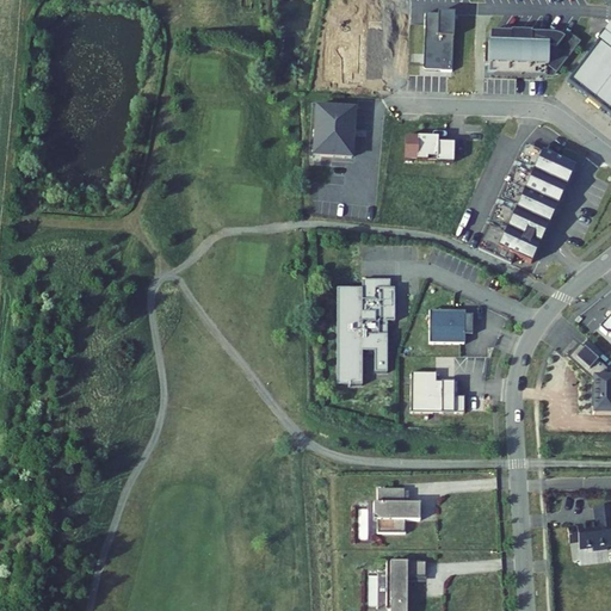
[(424,71),(452,72),(455,14),(426,13),(424,71)]
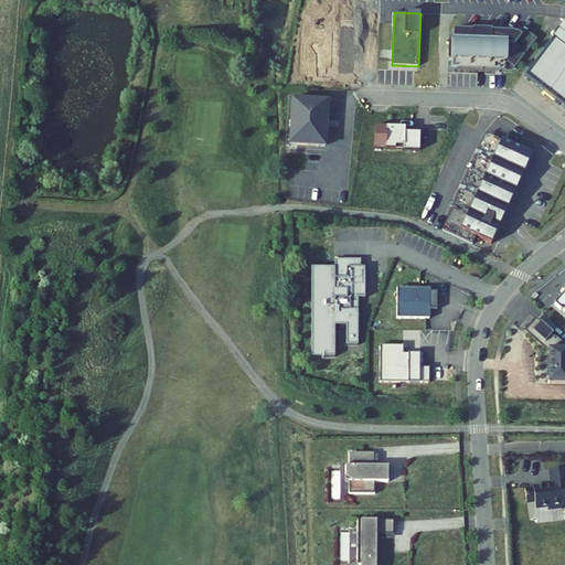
[(564,29),(526,77),(564,108),(564,29)]
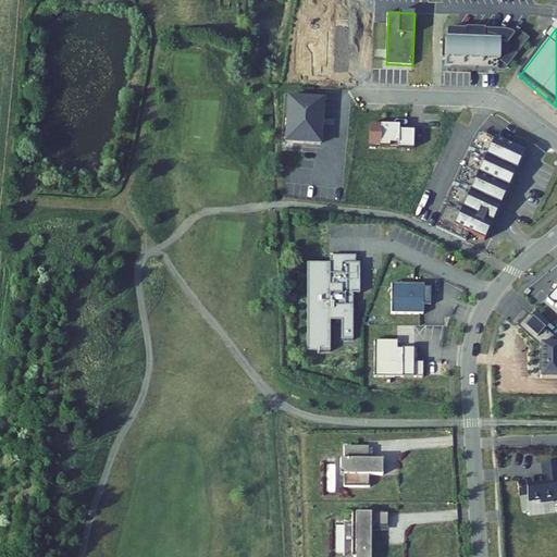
[(466,32),(448,32),(447,64),(447,66),(452,66),(452,70),(505,72),(530,40),(522,34),(519,33),(515,32),(466,29),(466,32)]
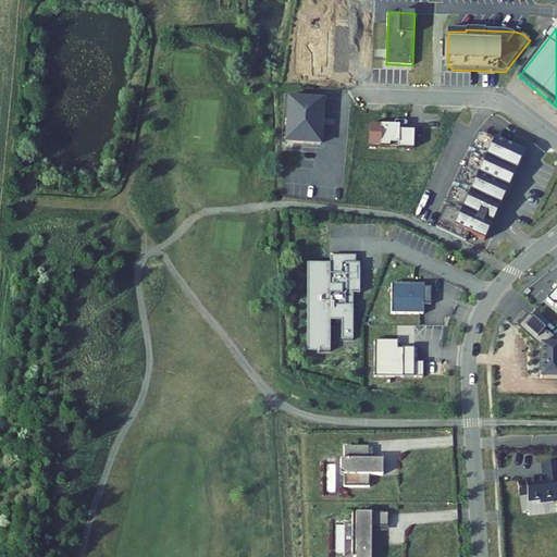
[(321,140),(324,96),(289,94),(287,138),(321,140)]
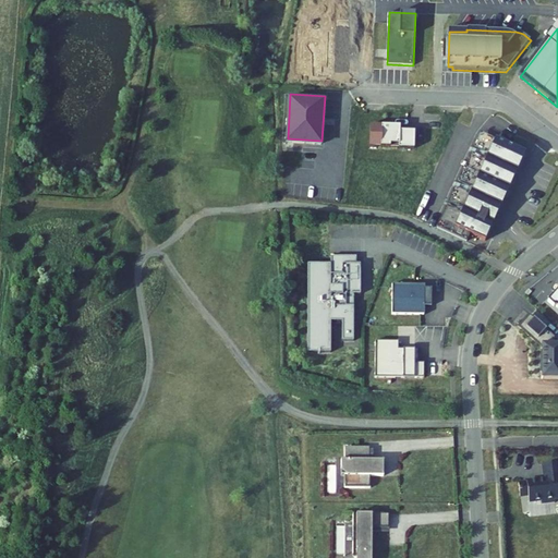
[(416,150),(416,133),(397,133),(397,128),(372,128),(372,149),(401,149),(401,150),(416,150)]
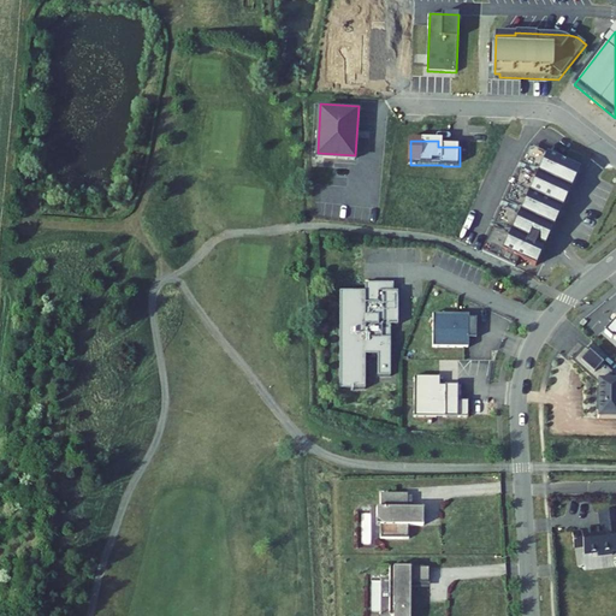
[(504,253),(546,158),(529,149),(487,246),(504,253)]
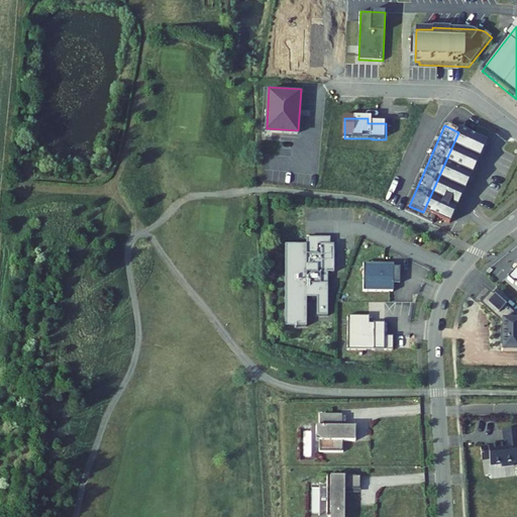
[(487,144),(458,132),(423,212),(409,206),(406,213),(434,225),(437,218),(451,225),(487,144)]
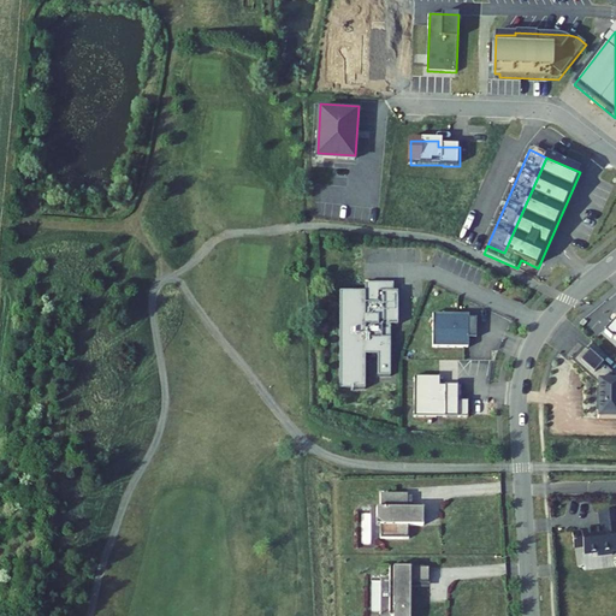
[(392,283),(365,284),(365,292),(338,292),(342,390),(367,389),(366,355),(379,355),(379,377),(392,377),(391,325),(394,325),(392,283)]
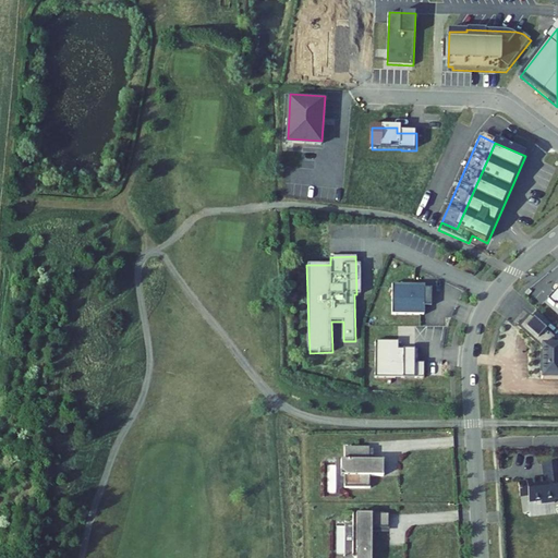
[(425,283),(392,283),(392,313),(425,313),(425,304),(432,304),(432,294),(427,291),(425,291),(425,283)]
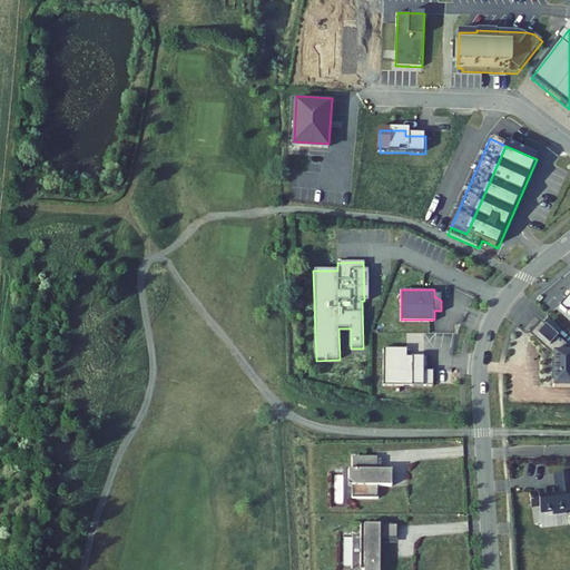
[(569,292),(560,304),(566,310),(567,308),(569,311),(569,292)]
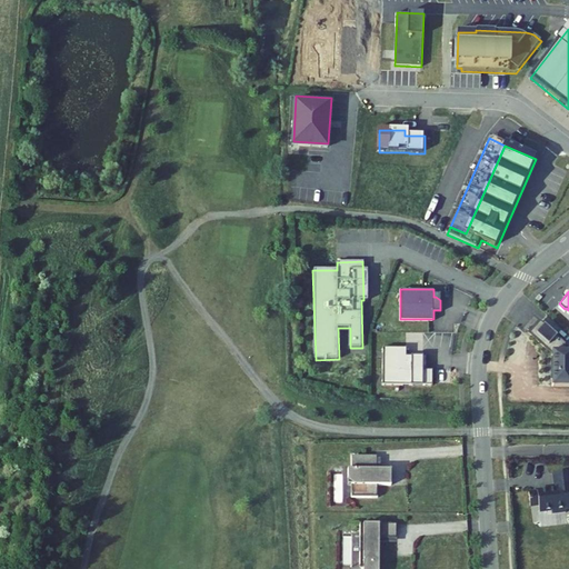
[(563,342),(540,320),(529,331),(551,351),(551,356),(549,356),(549,378),(551,378),(551,385),(568,385),(568,349),(563,350),(563,342)]
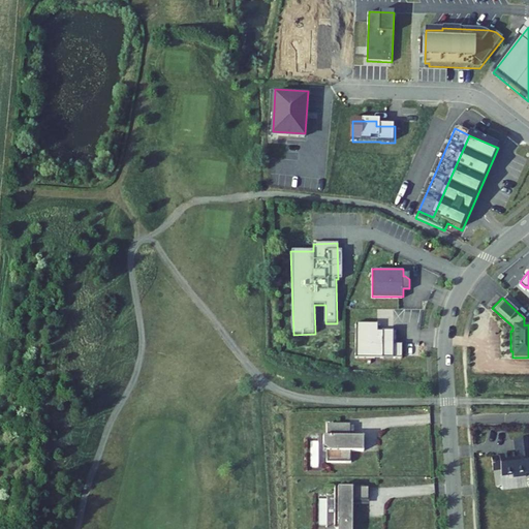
[(378,322),(356,322),(356,356),(403,356),(403,342),(394,342),(394,330),(379,330),(378,322)]
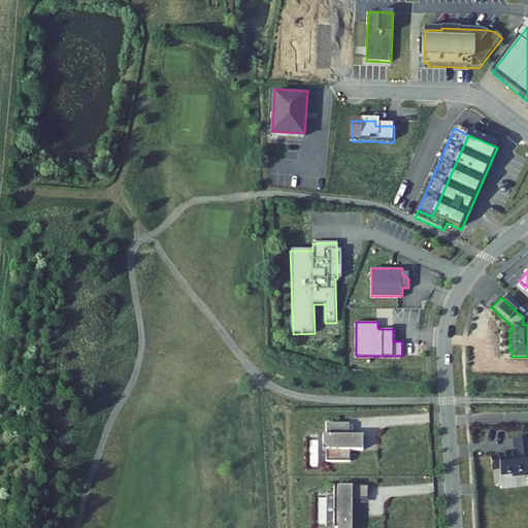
[(350,422),(326,422),(326,434),(323,434),(323,449),(326,449),(327,460),(351,460),(351,449),(363,449),(363,434),(350,434),(350,422)]
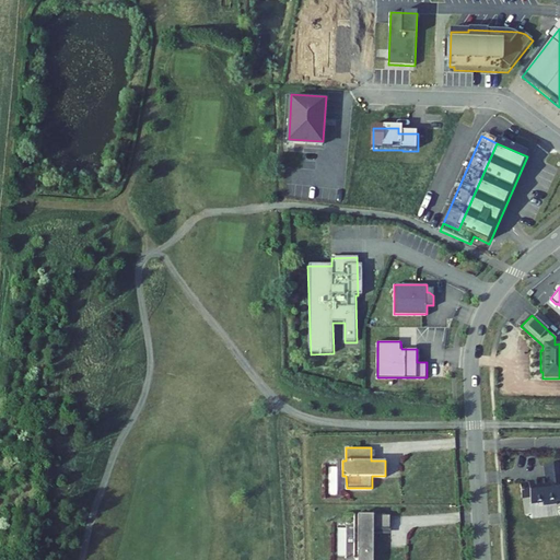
[(559,503),(559,467),(546,470),(548,486),(522,489),(524,503),(532,502),(532,508),(545,505),(545,510),(559,509),(558,504),(559,503)]
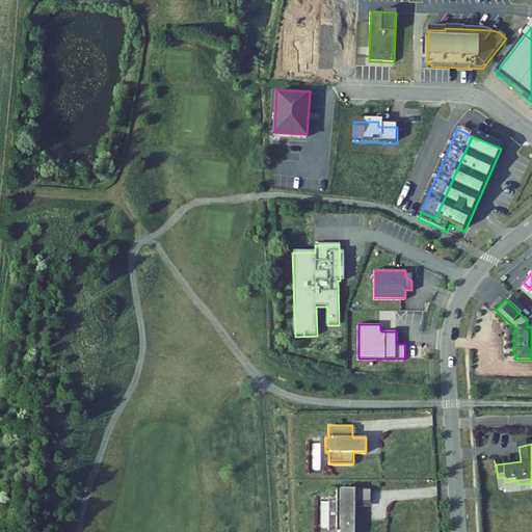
[(372,489),(338,489),(338,527),(341,527),(341,531),(355,531),(355,507),(355,504),(372,504),(372,489)]
